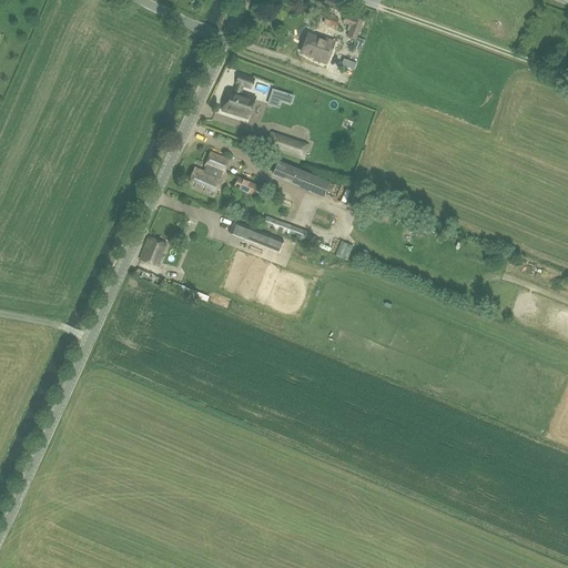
[(324,0),(323,4),(338,10),(342,1),(338,0),(324,0)]
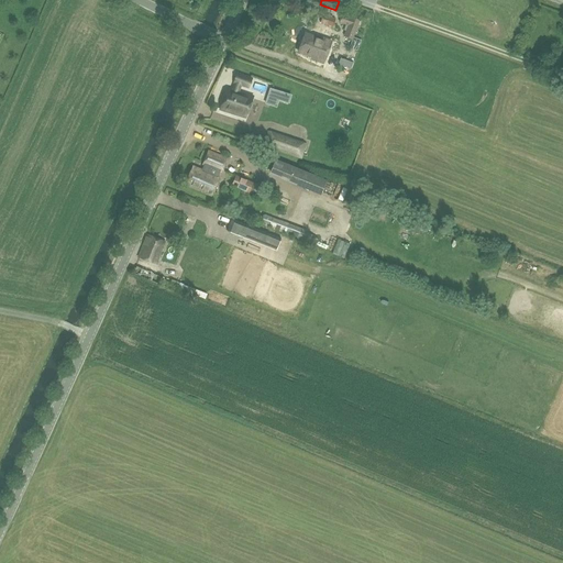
[(343,36),(352,40),(350,47),(356,51),(361,40),(353,36),(360,20),(342,13),(339,22),(348,25),(343,36)]
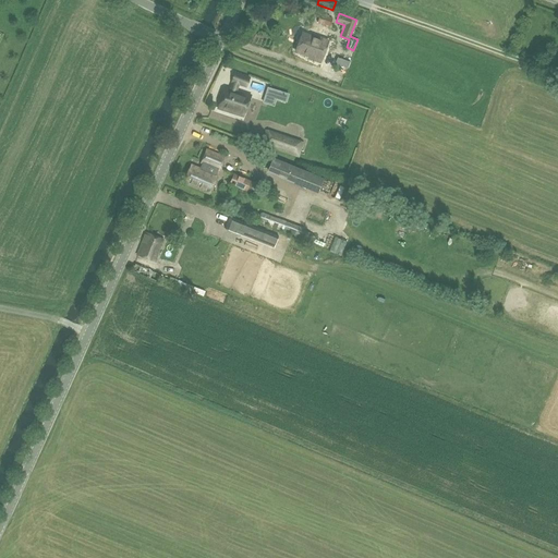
[(329,25),(332,17),(319,14),(317,22),(329,25)]
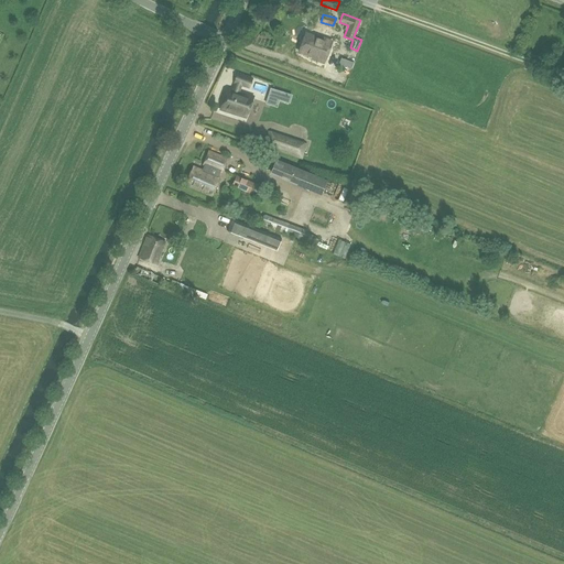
[(321,39),(304,33),(297,52),(312,57),(311,58),(323,63),(331,41),(321,38),(321,39)]
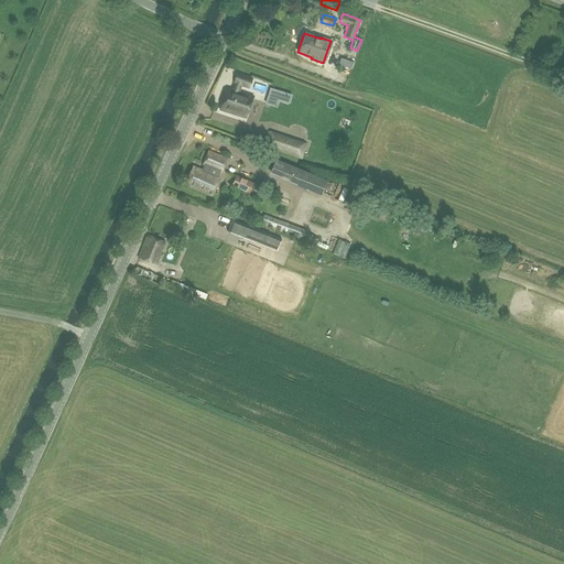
[(350,69),(353,63),(339,58),(337,64),(350,69)]
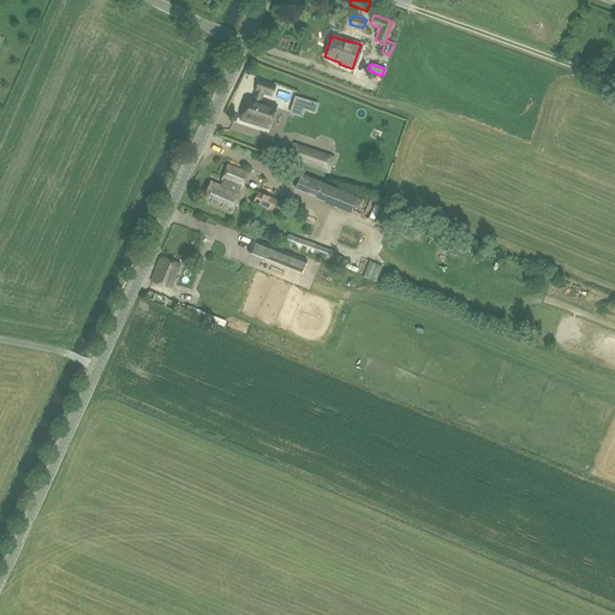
[(248,95),(239,119),(268,127),(276,105),(260,100),(263,91),(272,95),(275,85),(258,79),(256,89),(257,89),(254,97),(248,95)]
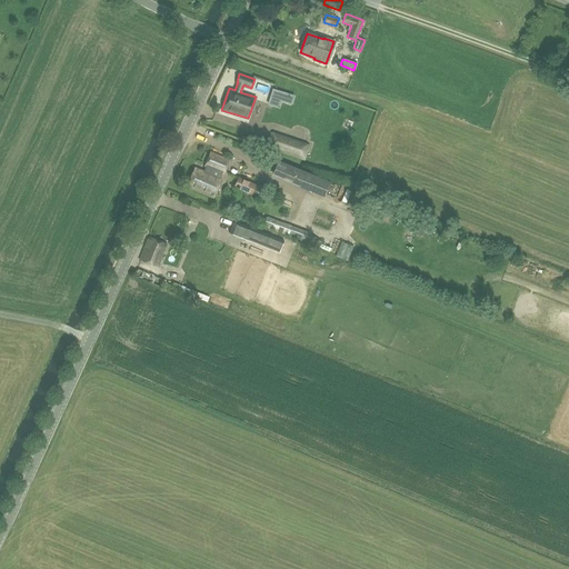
[(270,96),(280,99),(282,92),(272,89),(270,96)]
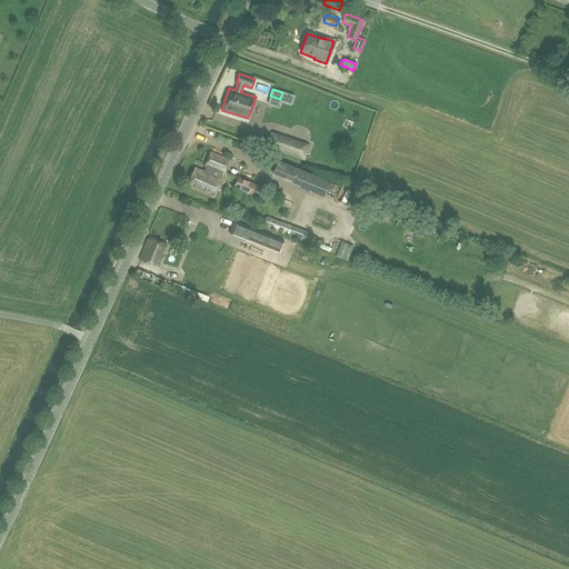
[(265,147),(305,161),(310,145),(272,131),(272,132),(270,131),(265,147)]
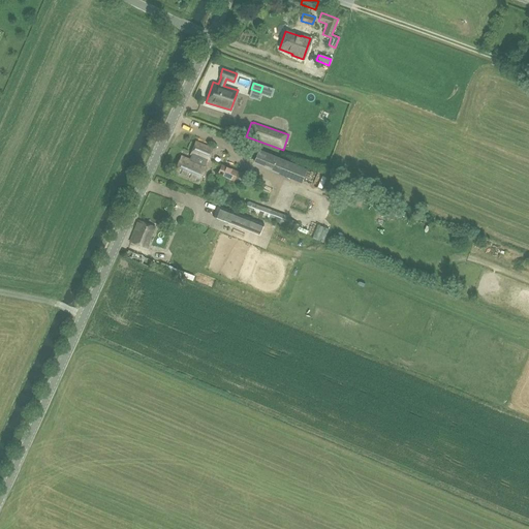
[(190,155),(191,155),(189,159),(181,155),(174,174),(197,183),(205,165),(206,161),(207,161),(213,149),(195,142),(190,155)]
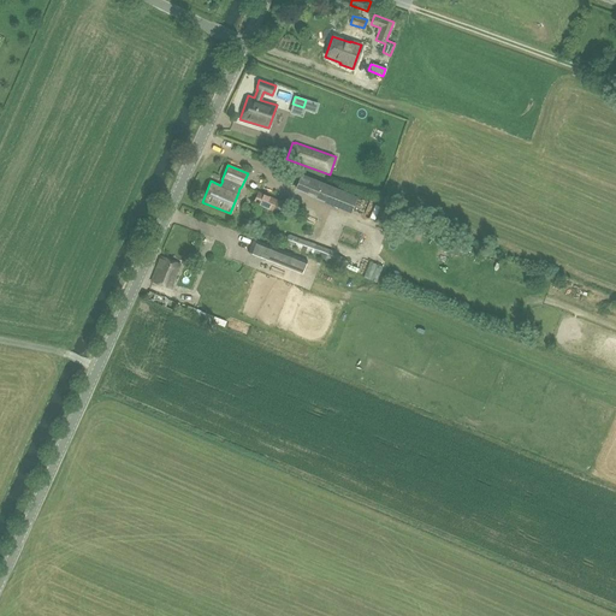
[(295,190),(350,213),(356,196),(301,173),(295,190)]
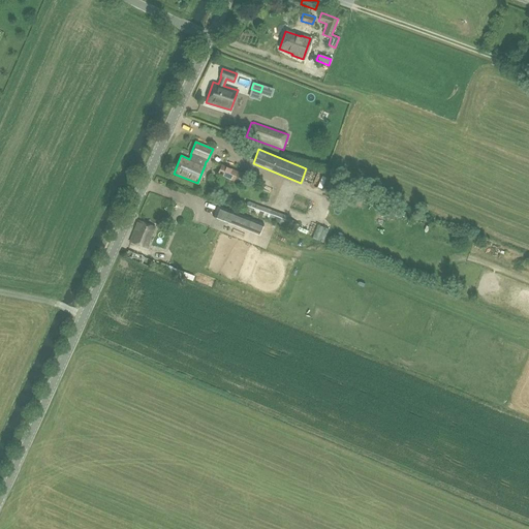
[(218,174),(227,177),(234,180),(237,172),(222,165),(218,174)]
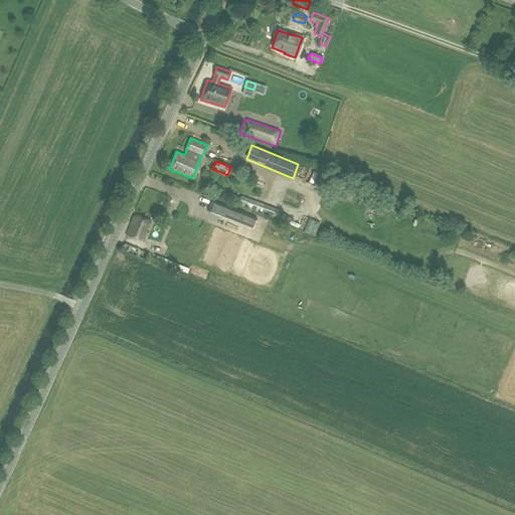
[(240,170),(231,166),(227,176),(236,179),(240,170)]
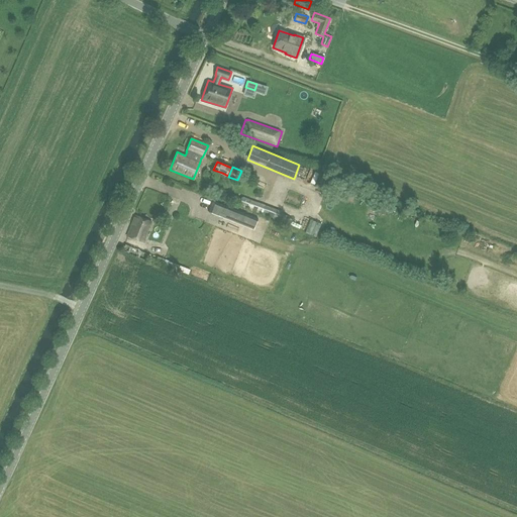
[(313,168),(308,178),(317,183),(322,172),(313,168)]
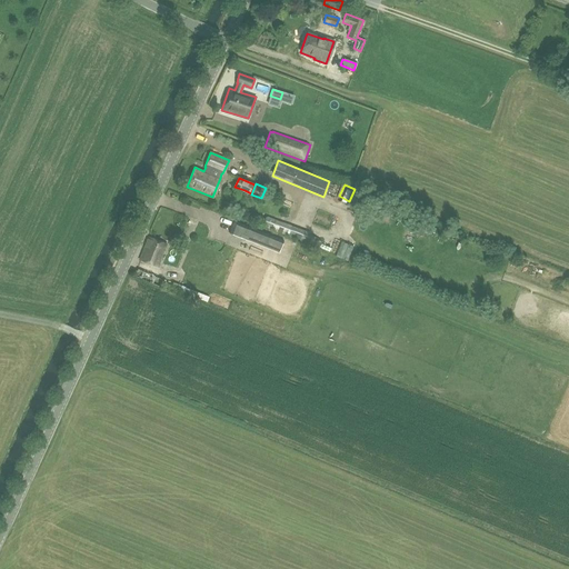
[(310,232),(266,216),(265,221),(262,226),(270,229),(287,236),(307,243),(310,232)]
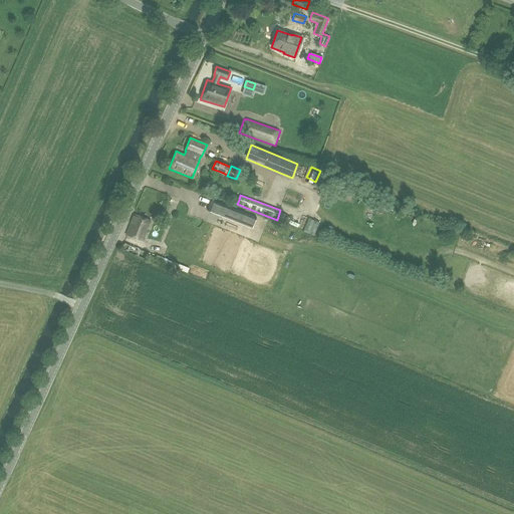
[(256,219),(246,215),(245,217),(211,203),(208,211),(252,229),(256,219)]
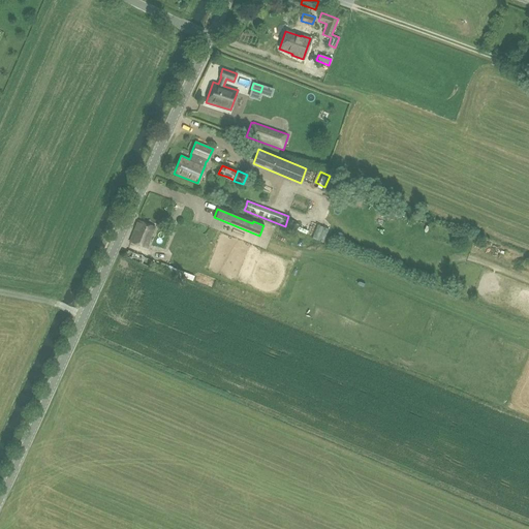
[(138,220),(130,241),(147,247),(155,226),(138,220)]
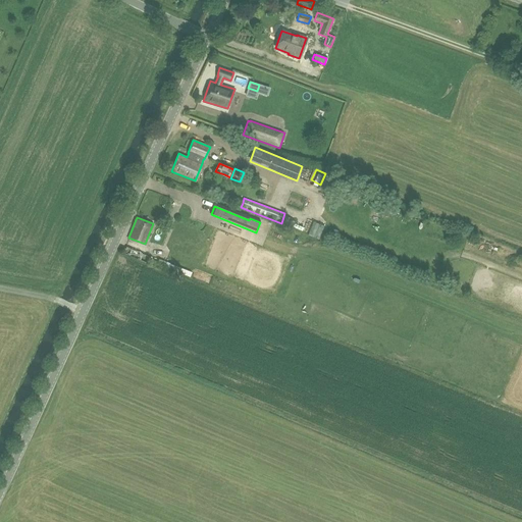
[(153,224),(148,238),(161,243),(166,229),(153,224)]
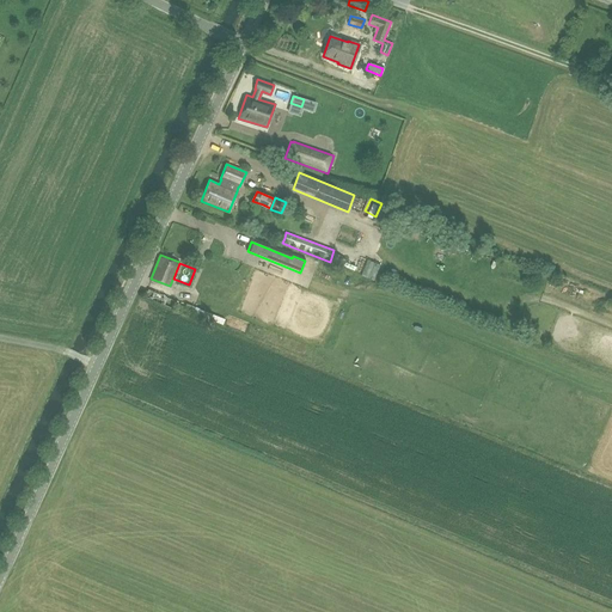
[(166,305),(167,299),(145,291),(142,295),(166,305)]
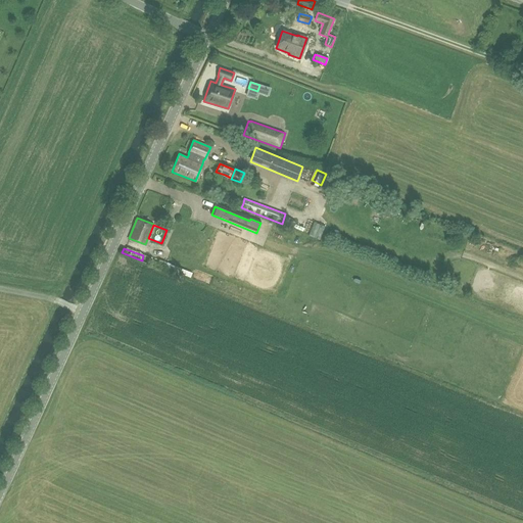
[(176,266),(174,271),(190,277),(192,272),(176,266)]
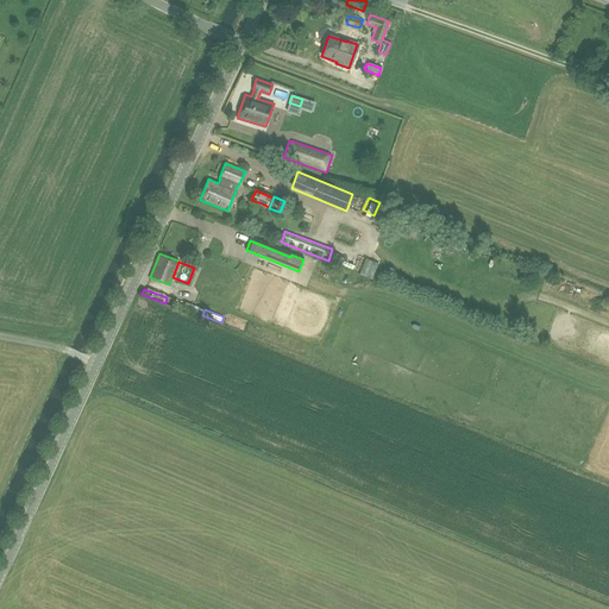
[(243,330),(255,336),(258,327),(246,321),(243,330)]
